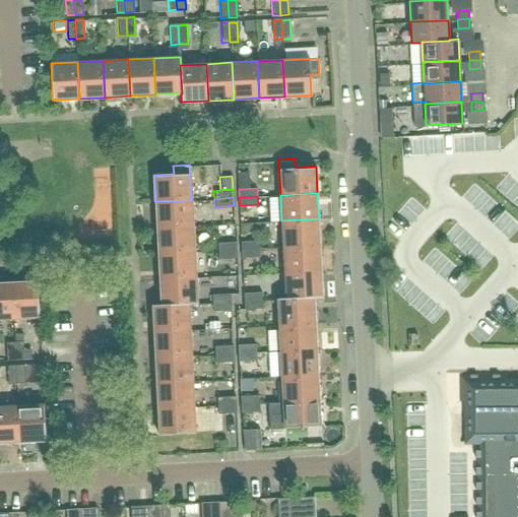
[(192,225),(191,200),(154,201),(155,228),(192,225)]
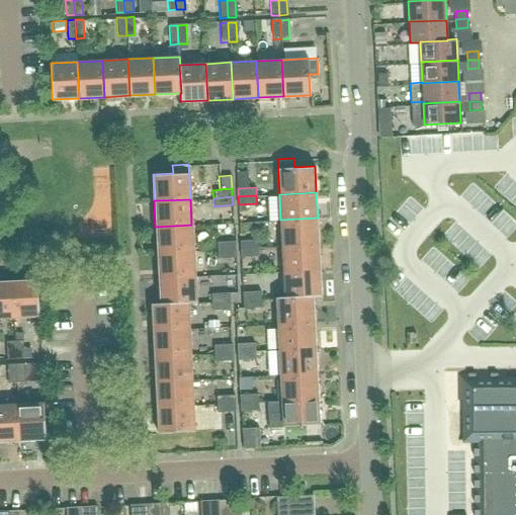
[(282,245),(319,243),(318,218),(280,220),(282,245)]
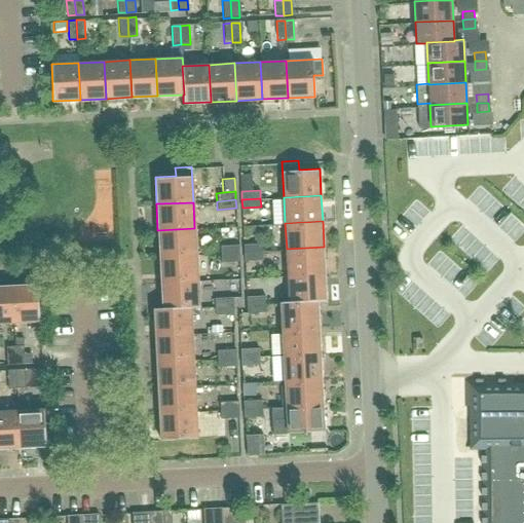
[(196,254),(194,228),(157,230),(159,256),(196,254)]
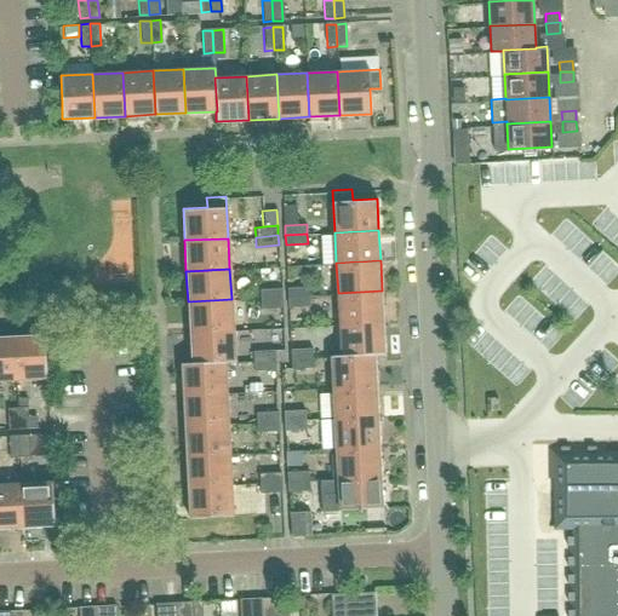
[(287,286),(289,297),(310,295),(309,285),(287,286)]
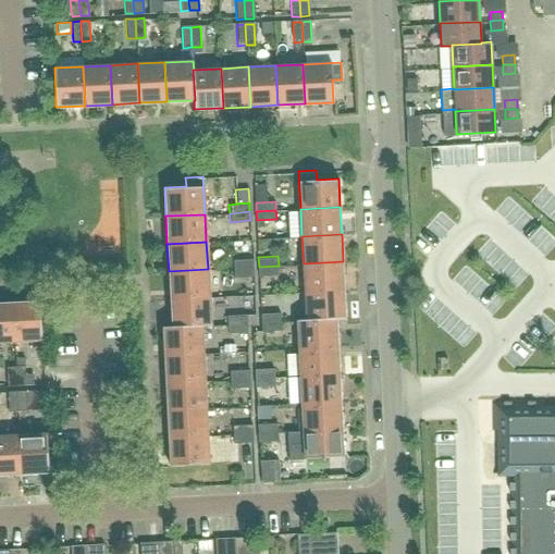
[(233,268),(253,267),(253,258),(233,259),(233,268)]
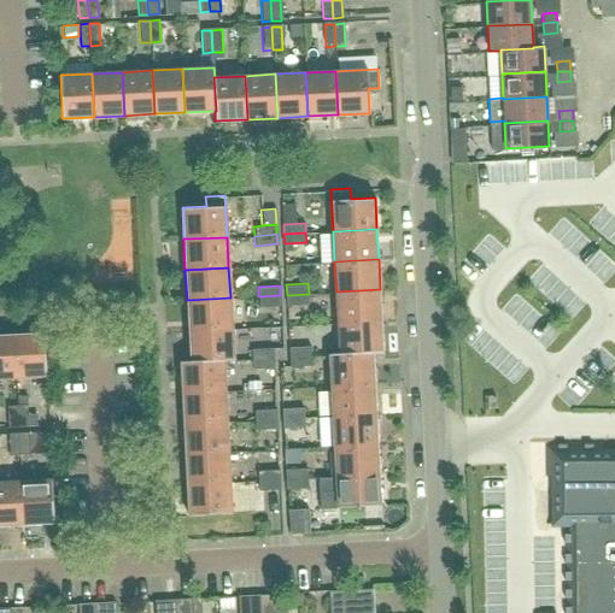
[(380,289),(337,292),(338,322),(381,320),(380,289)]
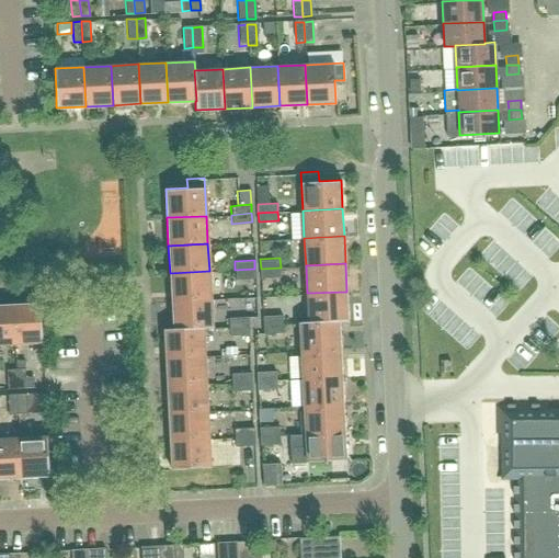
[(281,268),(261,269),(261,277),(281,276),(281,268)]
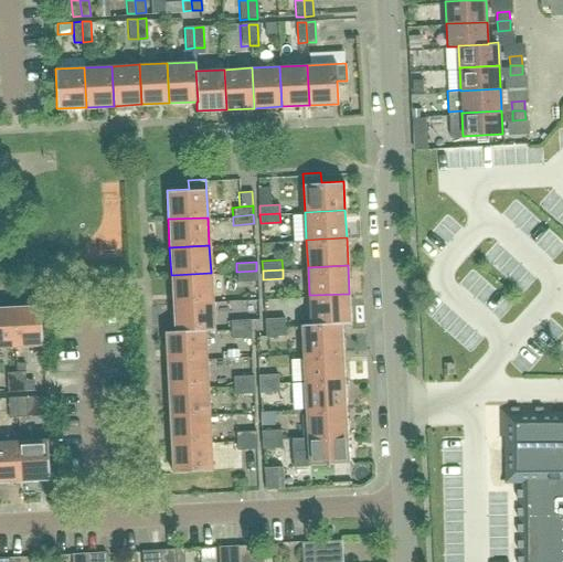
[(257,279),(256,271),(236,272),(237,281),(257,279)]
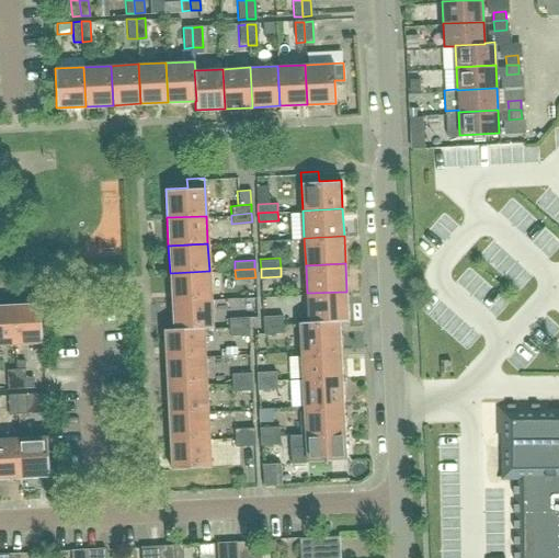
[(171,300),(210,298),(209,271),(170,273),(171,300)]
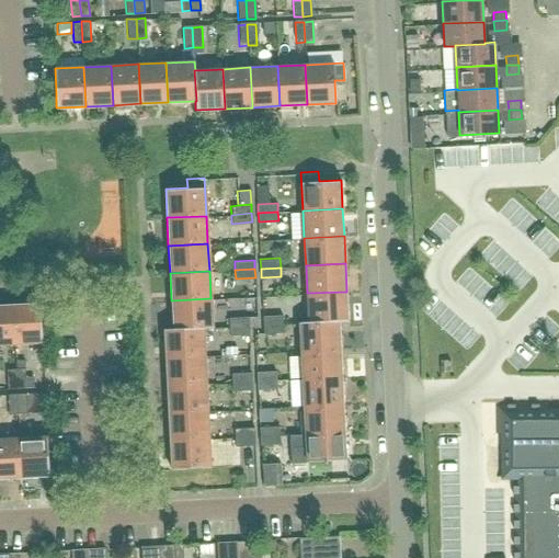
[(307,293),(308,320),(308,321),(339,319),(339,320),(348,320),(346,292),(307,293)]
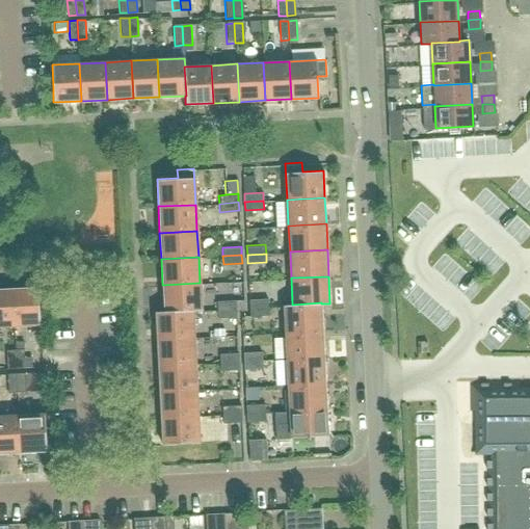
[(201,310),(200,283),(162,285),(163,311),(192,310),(192,311),(201,310)]
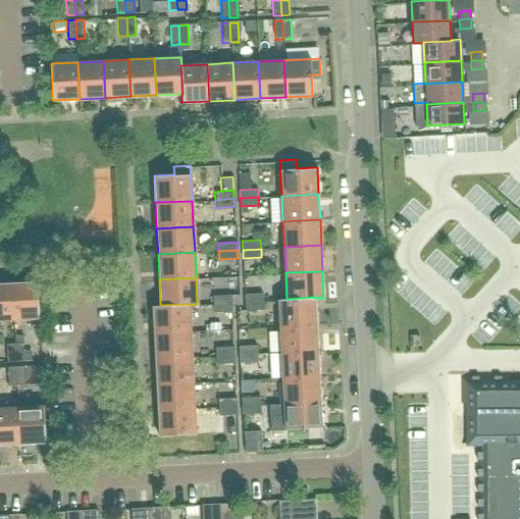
[(11,281),(12,318),(39,317),(38,296),(38,280),(11,281)]
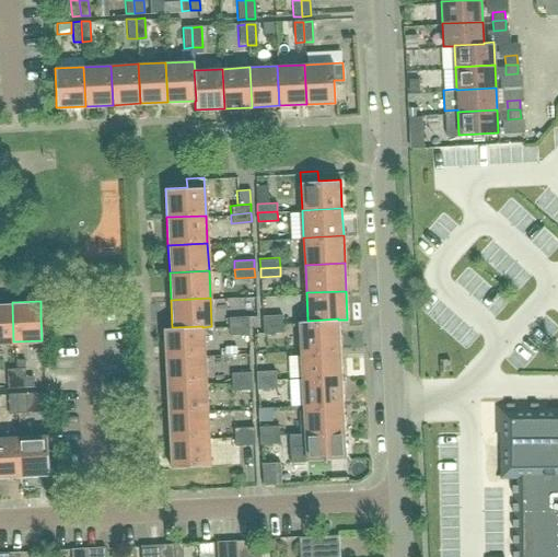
[(0,343),(13,341),(12,302),(0,302),(0,343)]
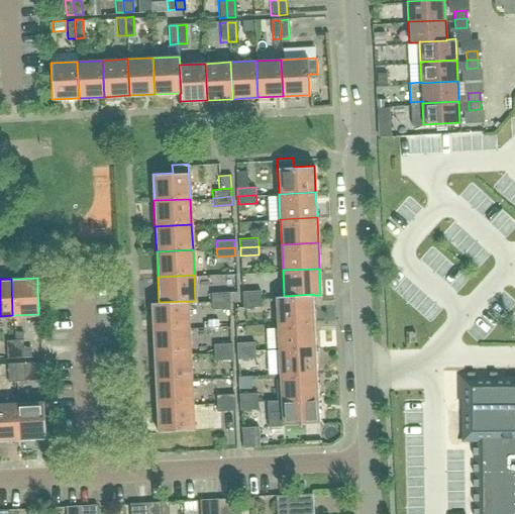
[(242,291),(242,299),(262,298),(261,290),(242,291)]
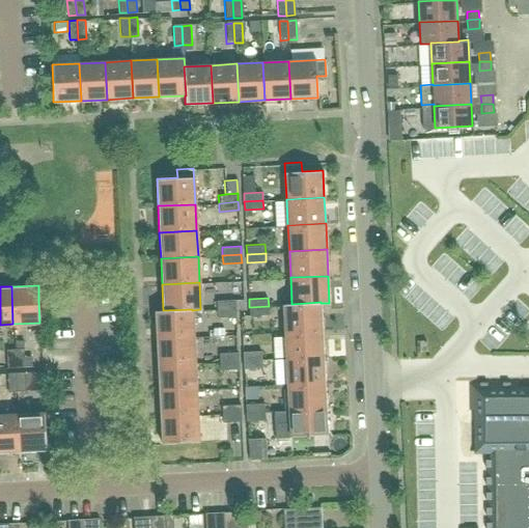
[(216,308),(235,307),(234,299),(216,300),(216,308)]
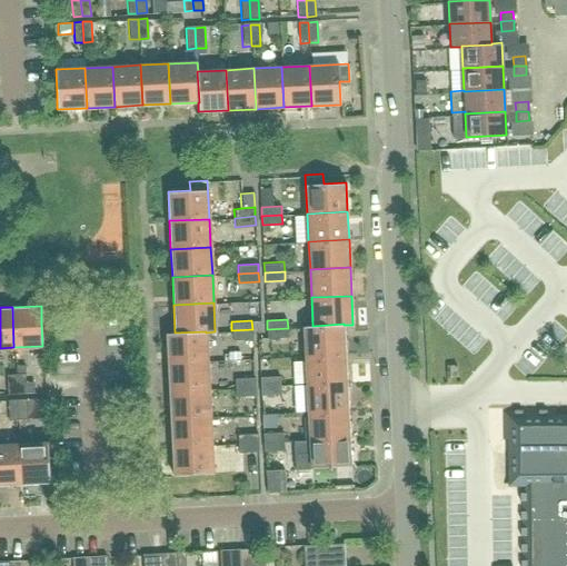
[(305,355),(345,353),(344,325),(344,324),(312,326),(312,325),(304,326),(305,355)]
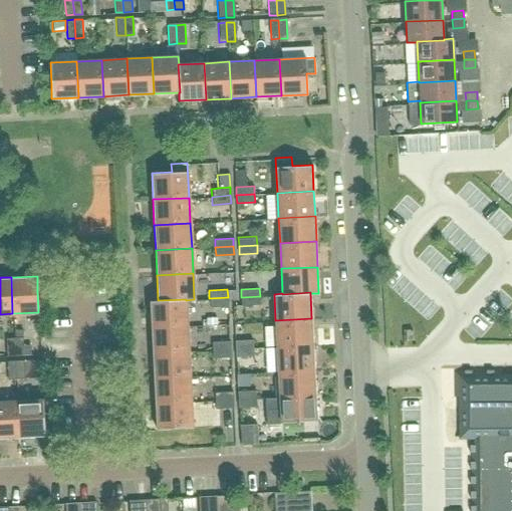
[(260,296),(241,297),(242,305),(260,304),(260,296)]
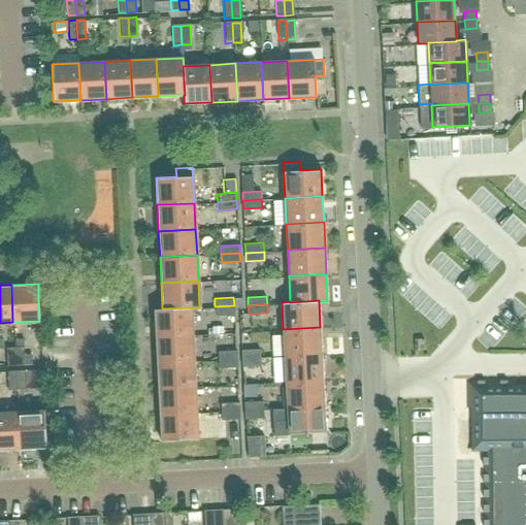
[(234,314),(234,305),(215,306),(216,315),(234,314)]
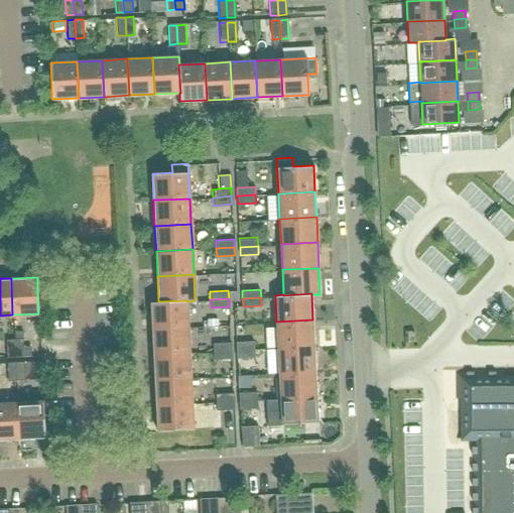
[(150,301),(151,329),(187,327),(186,301),(186,300),(158,301),(150,301)]
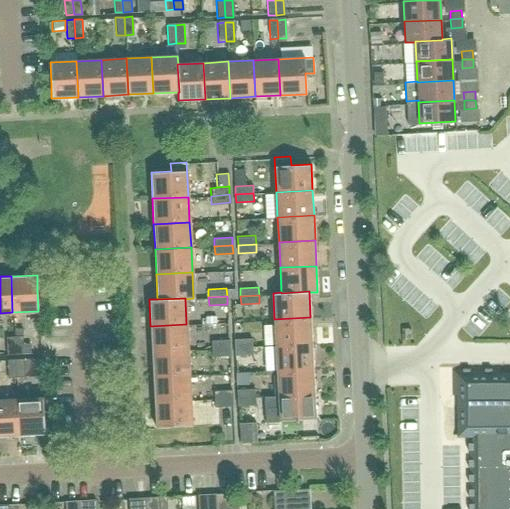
[(276,344),(312,342),(310,317),(274,319),(276,344)]
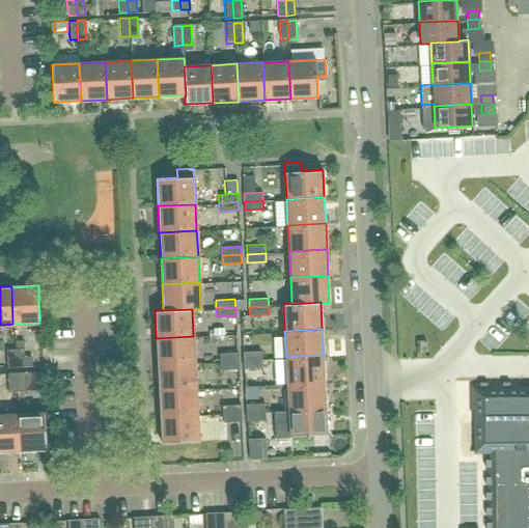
[(195,362),(193,336),(156,338),(157,364),(195,362)]
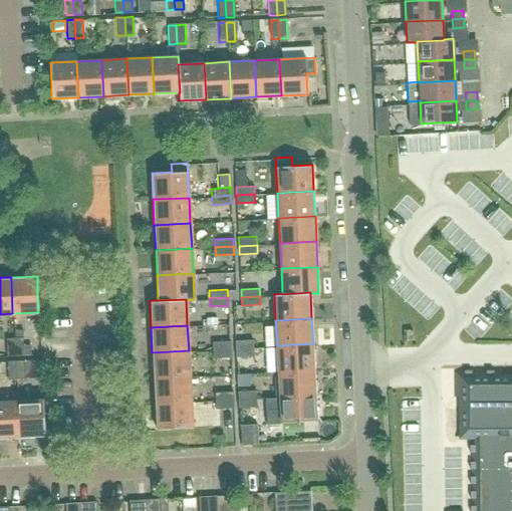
[(21,335),(13,336),(14,354),(22,354),(21,335)]
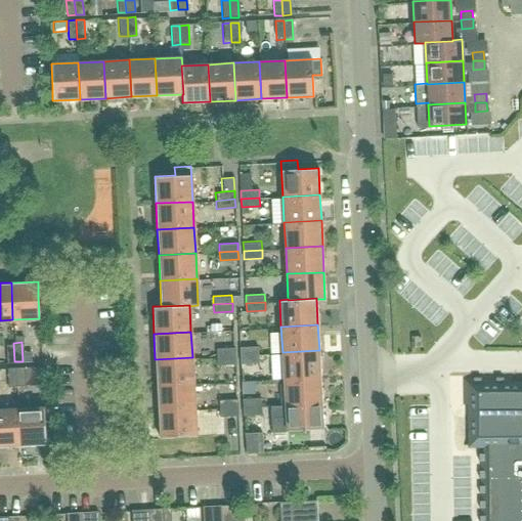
[(6,362),(14,361),(13,343),(5,343),(6,362)]
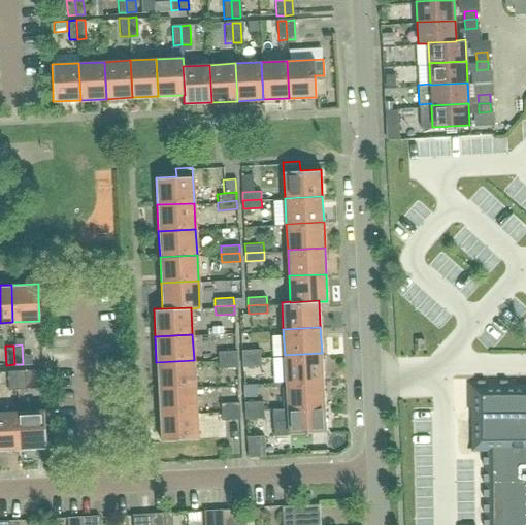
[(241,349),(241,358),(261,357),(260,348),(241,349)]
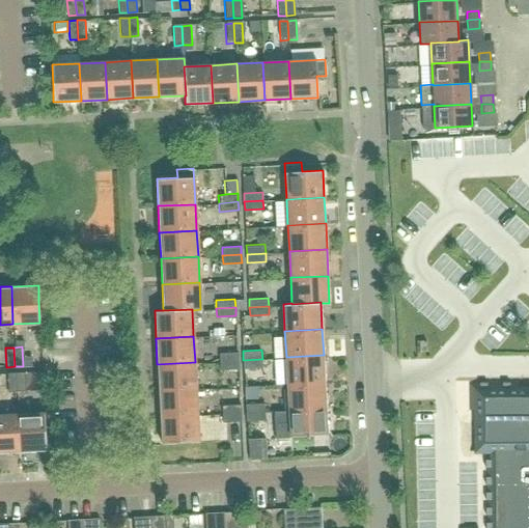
[(218,361),(238,360),(238,352),(218,353),(218,361)]
